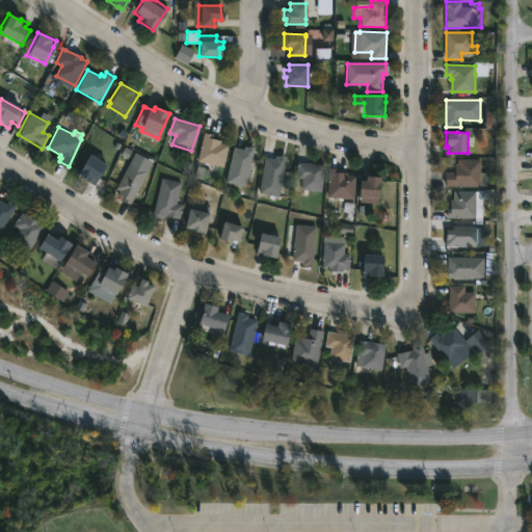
[(228,144),(222,167),(197,161),(204,133),(213,135),(213,138),(221,140),(220,143),(228,144)]
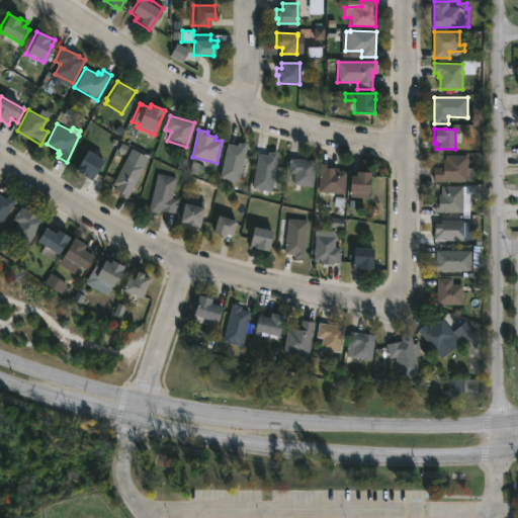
[(238,143),(248,144),(239,182),(219,178),(227,144),(237,146),(238,143)]
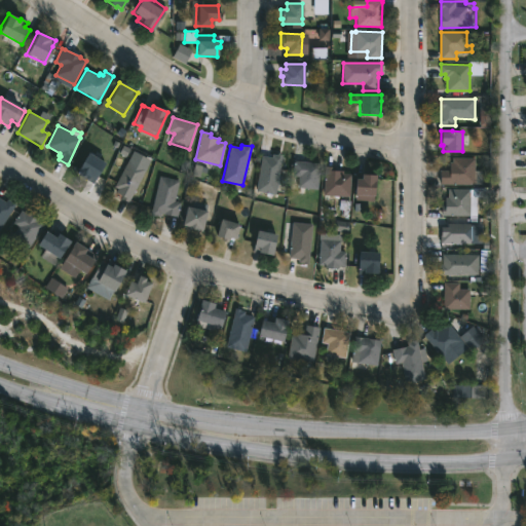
[(96,180),(94,184),(74,173),(87,153),(104,164),(95,179),(96,180)]
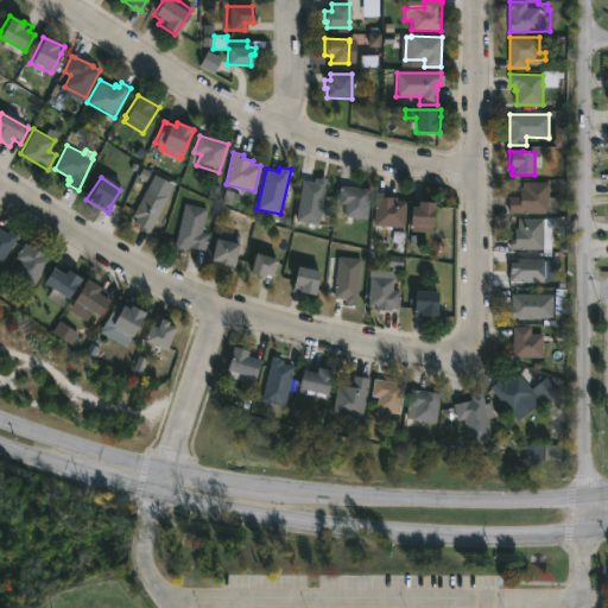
[(325,179),(317,225),(295,221),(303,181),(314,183),(315,179),(325,179)]
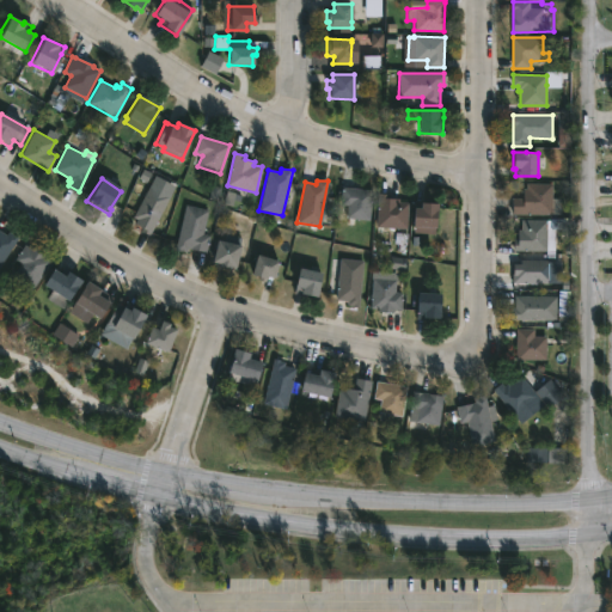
[(554,184),(552,199),(562,199),(562,215),(512,214),(512,199),(522,199),(522,189),(527,189),(527,183),(554,184)]
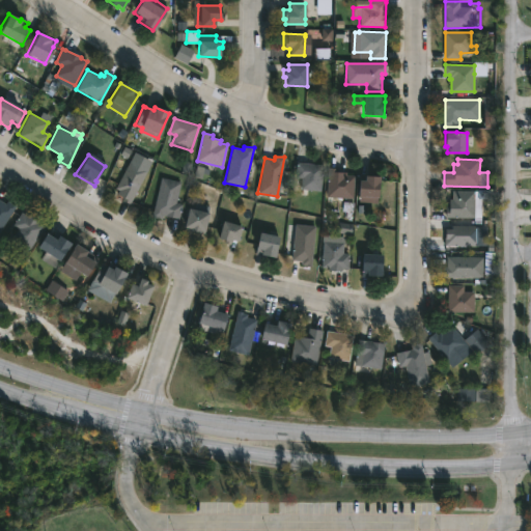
[(130,202),(129,203),(122,200),(123,198),(117,194),(119,191),(115,188),(130,161),(147,171),(130,202)]
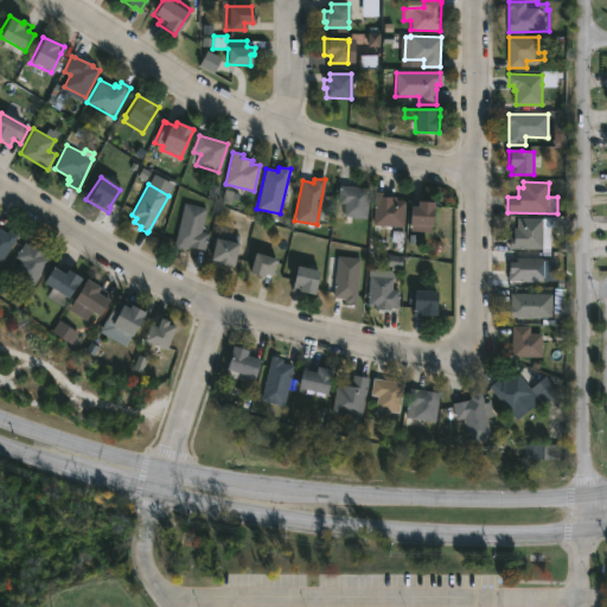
[(370,190),(366,219),(343,217),(344,205),(338,204),(339,186),(370,190)]
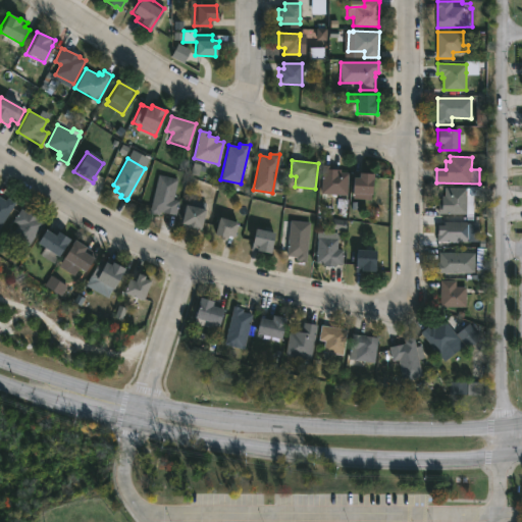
[(348,172),(347,195),(320,194),(322,165),(332,165),(332,169),(341,169),(341,172),(348,172)]
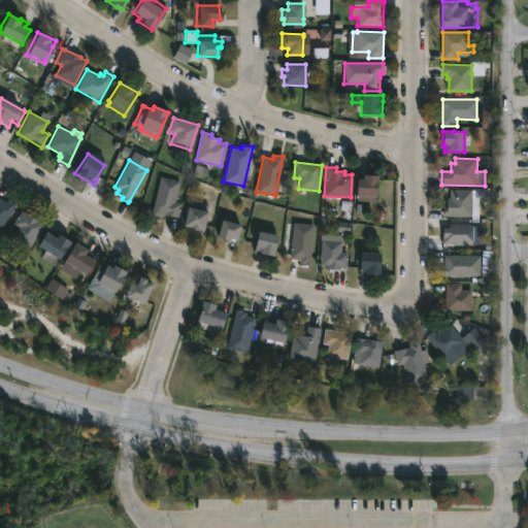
[(376,175),(375,197),(355,196),(358,172),(362,173),(362,174),(376,175)]
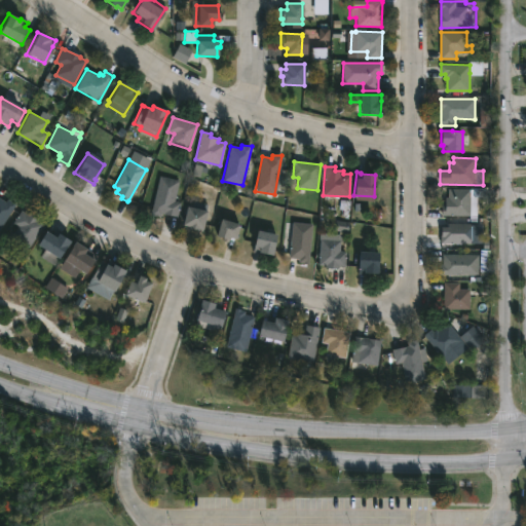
[(181,201),(178,217),(161,213),(161,216),(150,215),(158,176),(179,180),(175,200),(181,201)]
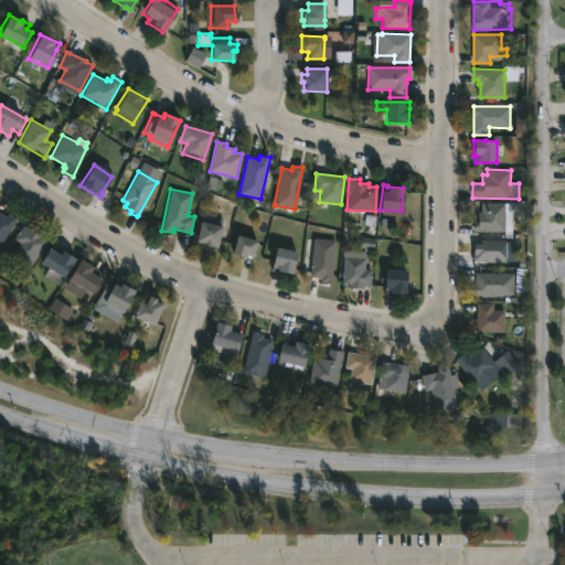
[(505,203),(505,212),(513,212),(512,232),(475,231),(475,221),(478,221),(478,212),(482,212),(482,203),(505,203)]
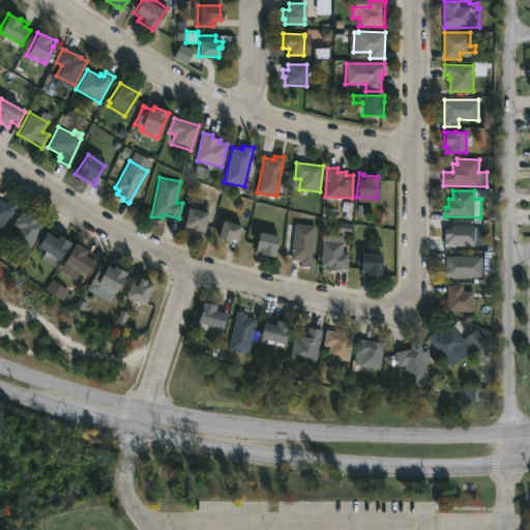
[(0,199),(5,203),(6,204),(8,201),(17,205),(0,231),(0,199)]
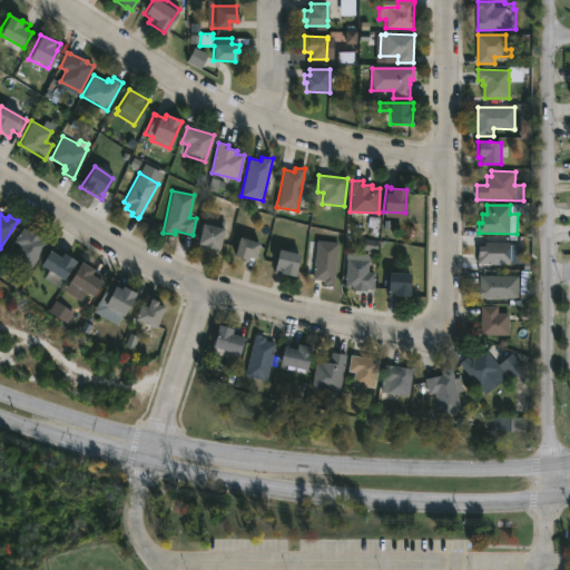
[(223,229),(218,251),(196,245),(202,224),(223,229)]
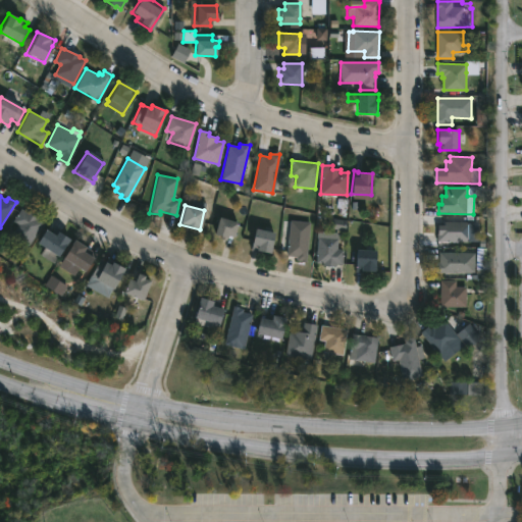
[(21,209),(39,218),(38,219),(43,223),(24,251),(9,241),(18,225),(13,222),(21,209)]
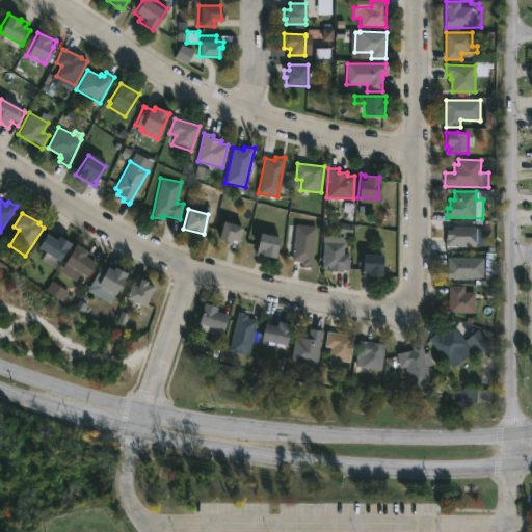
[(243,228),(239,242),(232,240),(231,243),(218,239),(222,221),(243,228)]
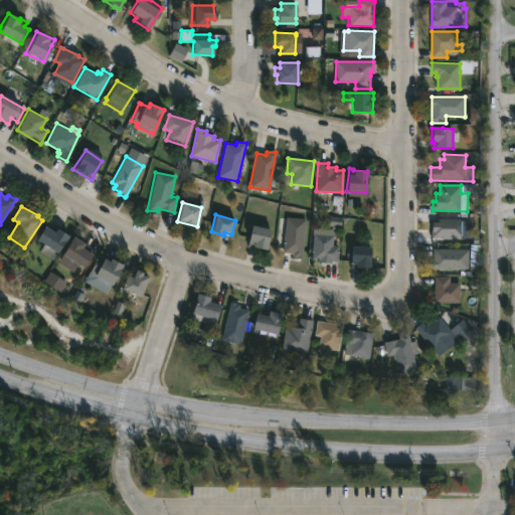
[(306,219),(302,259),(293,256),(293,253),(283,252),(286,217),(306,219)]
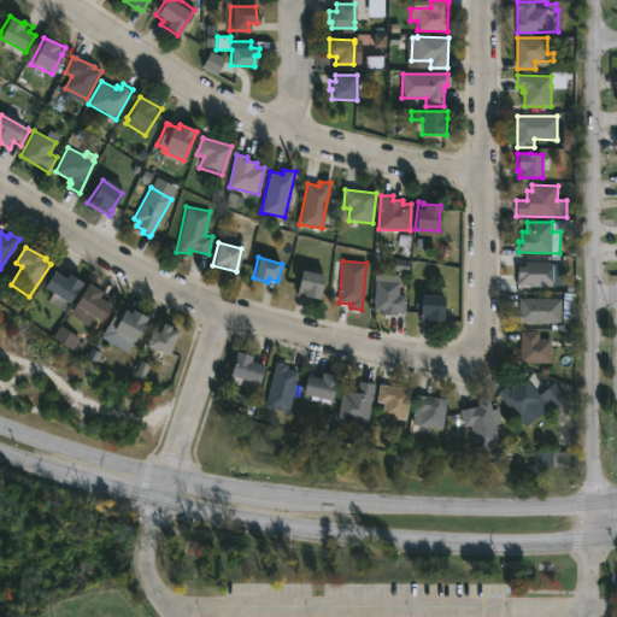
[(556,287),(517,287),(517,266),(527,266),(527,263),(556,263),(556,287)]
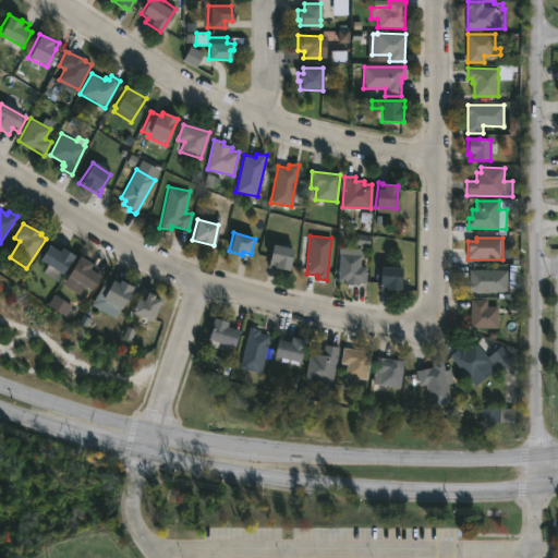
[(293,250),(288,271),(267,266),(273,244),(293,250)]
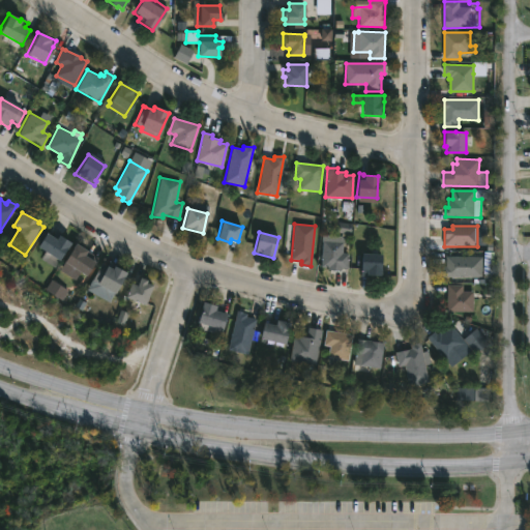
[(48,235),(55,240),(57,236),(69,243),(54,267),(40,259),(45,254),(36,247),(45,233),(48,235)]
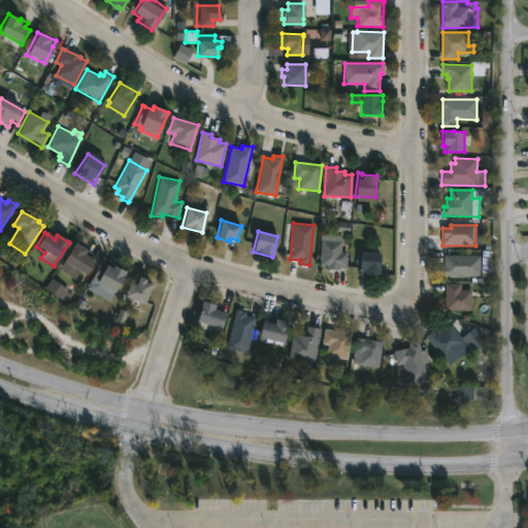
[(347,253),(347,268),(339,268),(339,270),(328,269),(328,267),(320,267),(322,240),(342,241),(341,253),(347,253)]
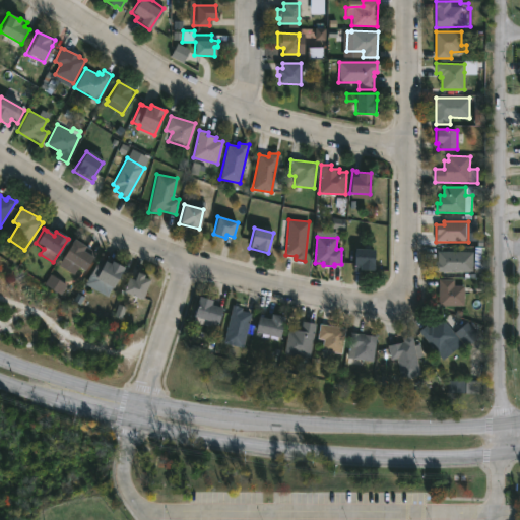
[(73,239),(91,249),(87,255),(92,258),(83,271),(61,257),(73,239)]
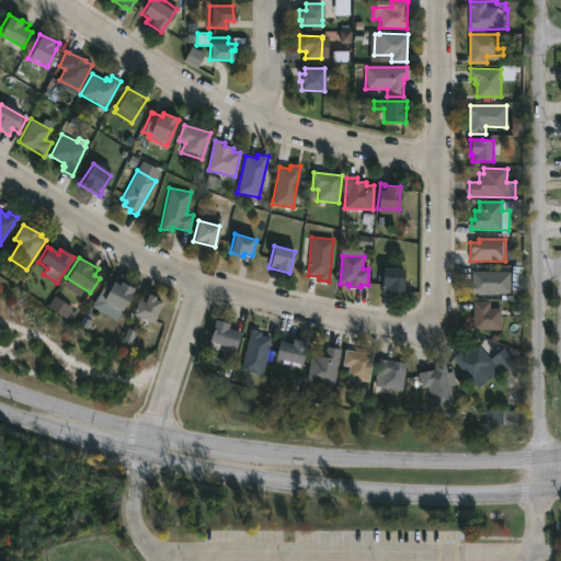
[(404,271),(402,293),(380,292),(382,268),(404,271)]
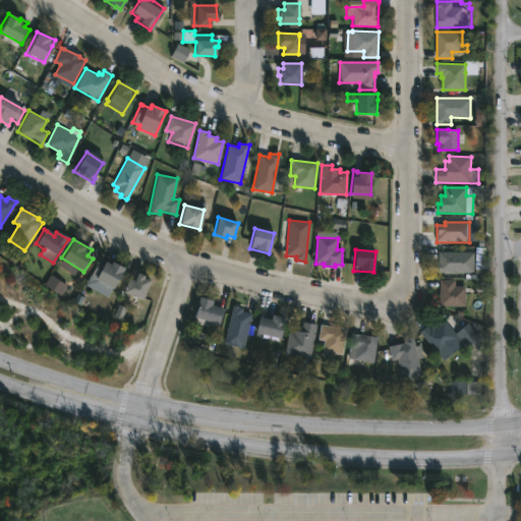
[(473,273),(436,272),(436,263),(438,263),(438,252),(474,252),(473,273)]
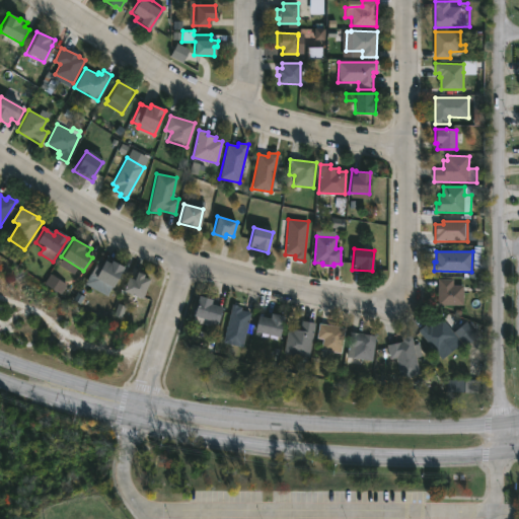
[(101,258),(109,264),(110,261),(123,268),(112,288),(89,276),(99,257),(101,258)]
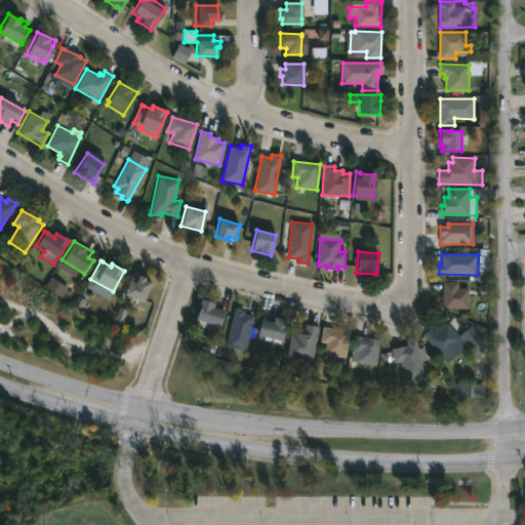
[(145,282),(150,284),(143,303),(123,295),(128,281),(134,283),(136,276),(145,279),(145,282)]
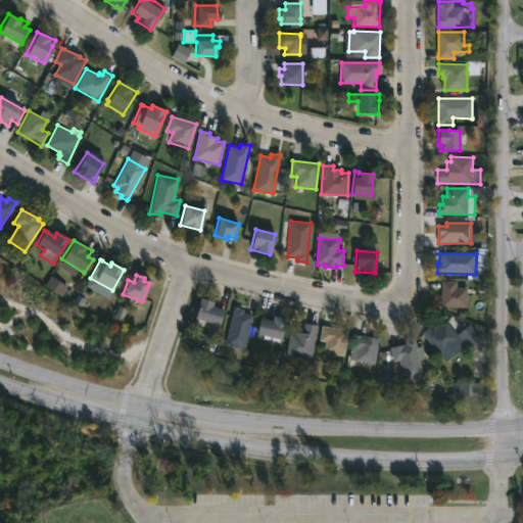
[(467,294),(467,308),(441,307),(441,281),(457,281),(457,287),(467,287),(467,294)]
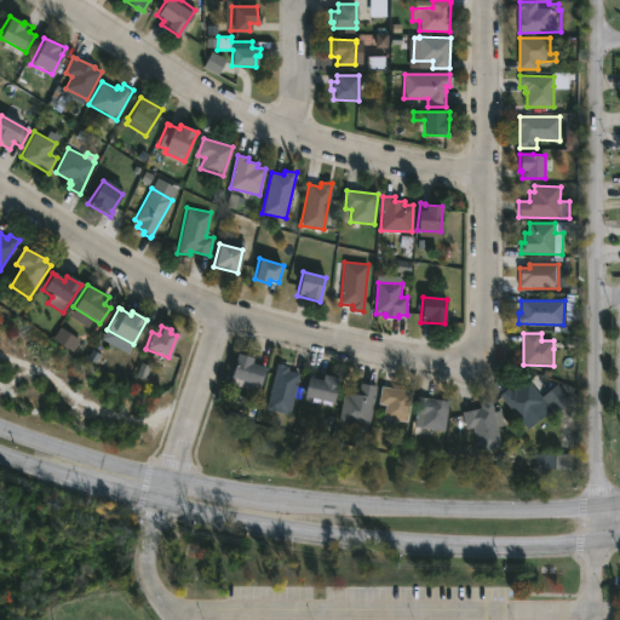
[(236,354),(251,357),(251,355),(262,359),(259,365),(265,367),(258,392),(228,383),(236,354)]
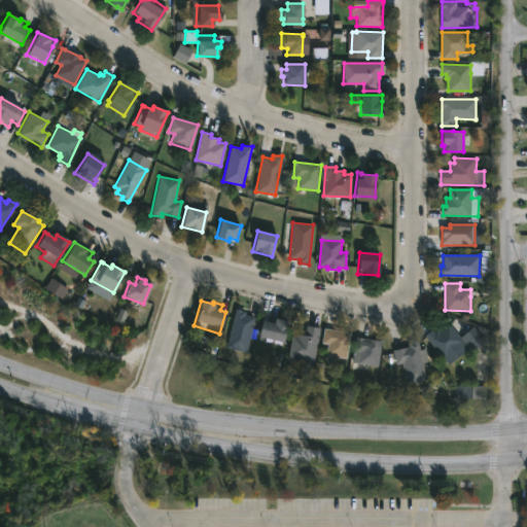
[(254,319),(246,353),(226,349),(236,309),(246,312),(246,315),(255,317),(254,319)]
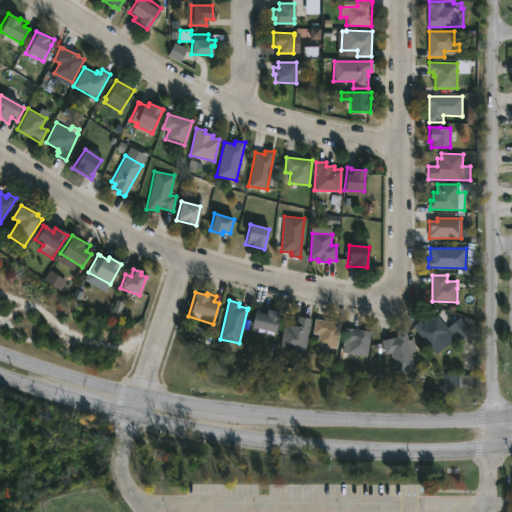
[(279,314),(274,334),(250,328),(253,313),(265,315),(266,310),(279,314)]
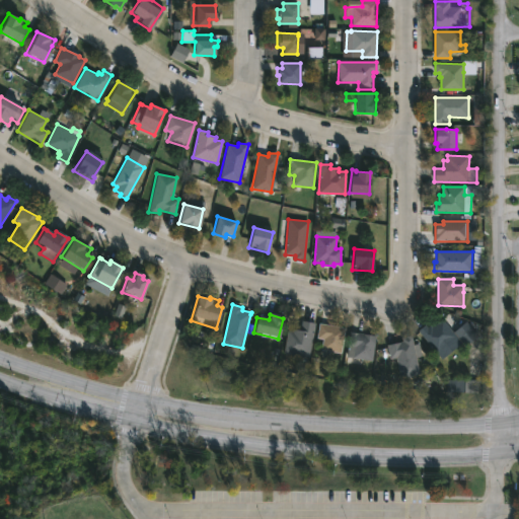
[(449,326),(457,337),(436,353),(418,330),(425,324),(427,327),(430,325),(432,327),(443,318),(449,326)]
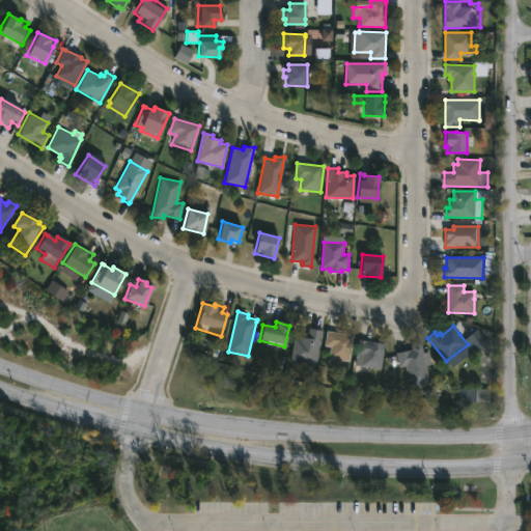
[(323,331),(317,367),(290,362),(295,339),(300,339),(300,337),(307,338),(309,329),(323,331)]
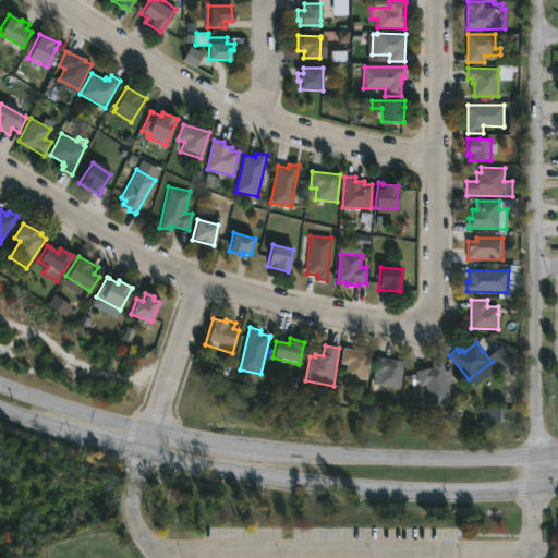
[(372,352),(366,380),(346,376),(348,365),(341,364),(343,348),(372,352)]
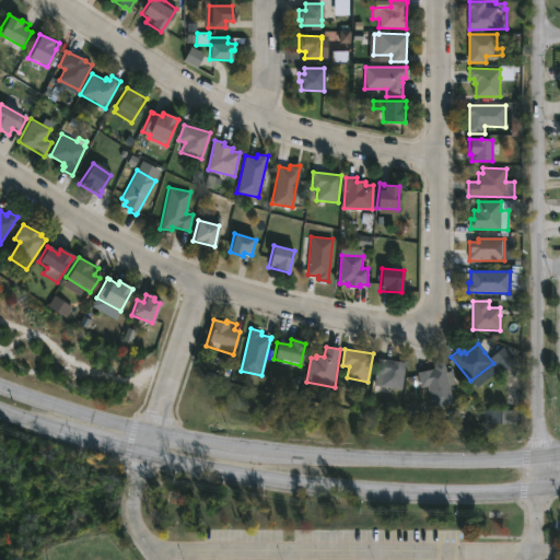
[(405,362),(401,389),(374,386),(377,359),(405,362)]
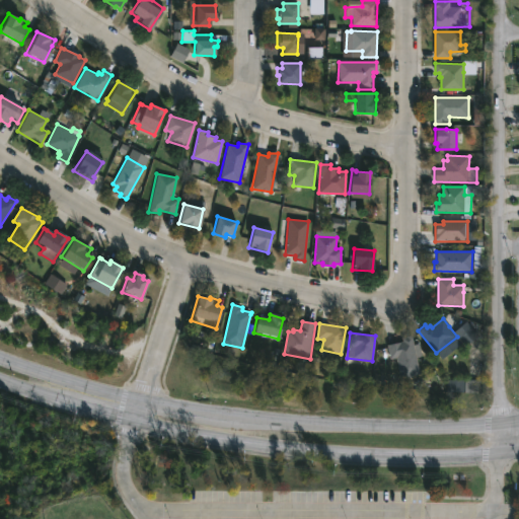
[(412,337),(419,373),(399,377),(396,358),(389,360),(387,346),(402,343),(401,339),(412,337)]
